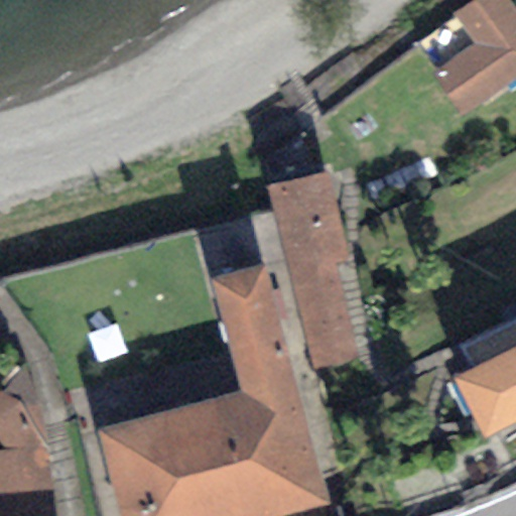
[(471,0),(450,14),(472,44),(427,76),(456,117),(515,75),(515,14),(506,0),(471,0)]
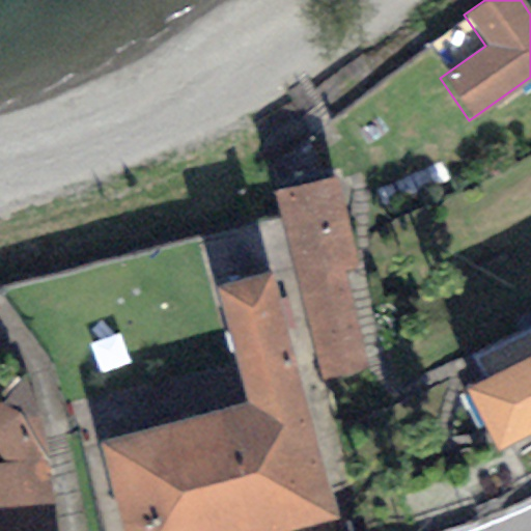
[(340,176),(274,192),(320,389),(386,373),(340,176)]
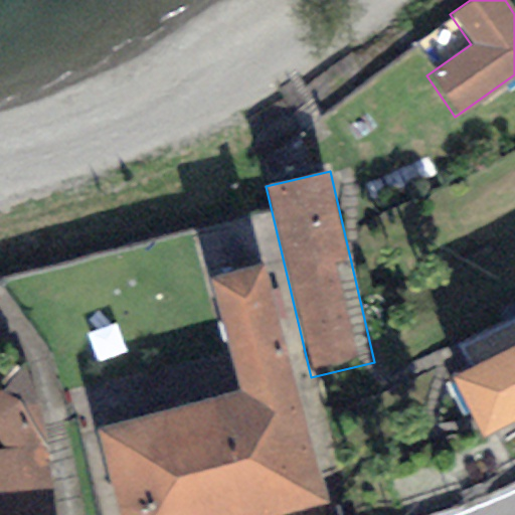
[(256,271),(214,281),(244,397),(105,434),(125,514),(264,514),(317,501),(256,271)]
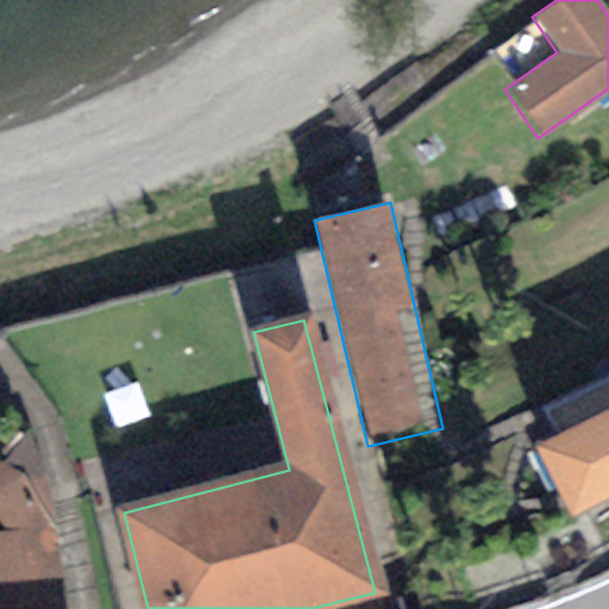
[(608,371),(542,406),(557,435),(535,446),(571,515),(608,496),(608,371)]
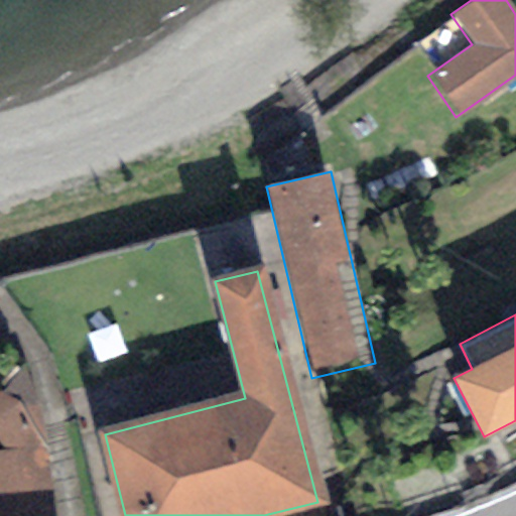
[(0,441),(5,450),(45,448),(39,406),(25,368),(0,389),(0,441)]
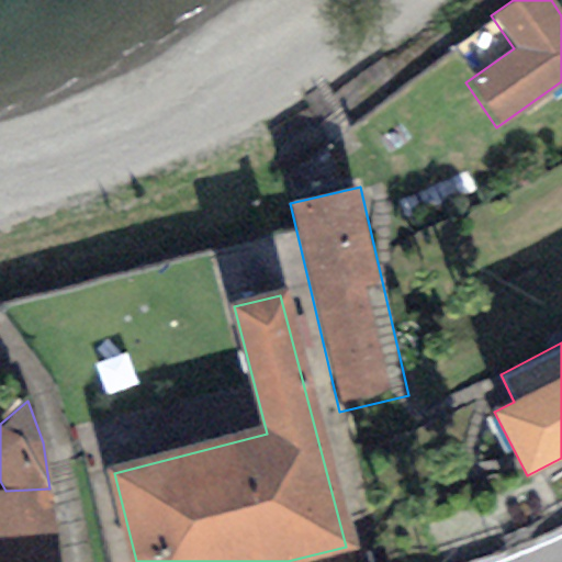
[(0,491),(0,561),(57,561),(49,489),(6,491),(0,491)]
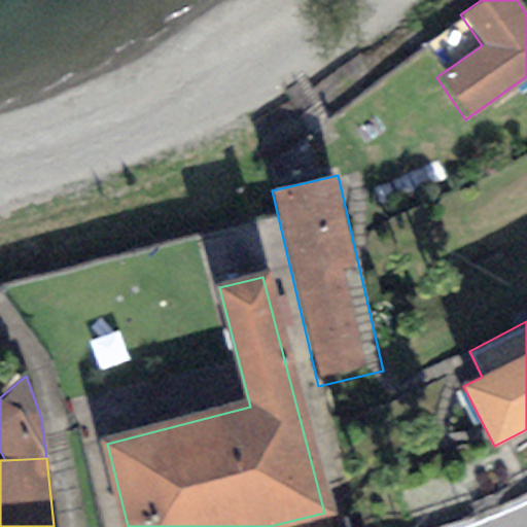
All buildings are outlined.
